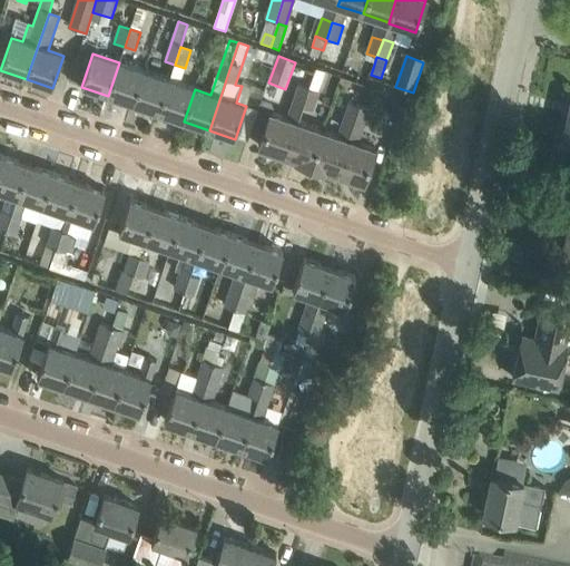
[(119,62),(108,96),(134,104),(144,71),(119,62)]
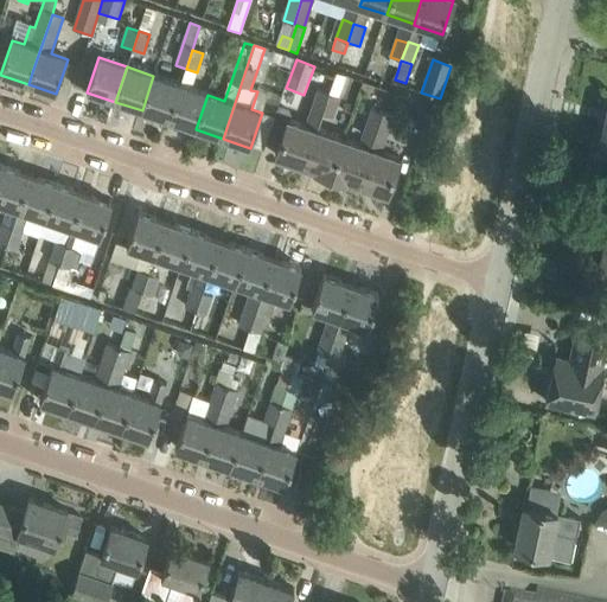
[(191,89),(197,72),(186,69),(180,85),(168,120),(196,129),(208,95),(191,89)]
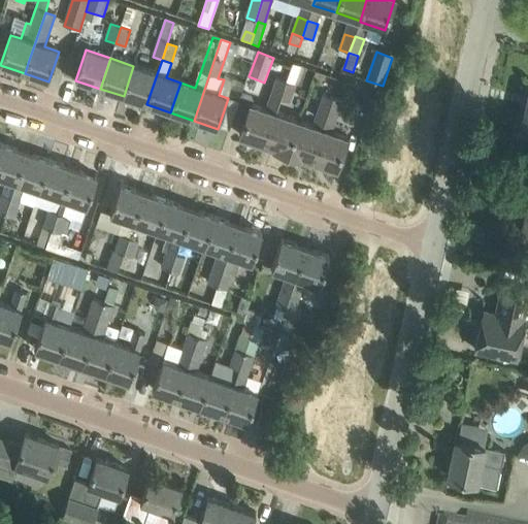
[(133,66),(124,96),(146,104),(157,74),(133,66)]
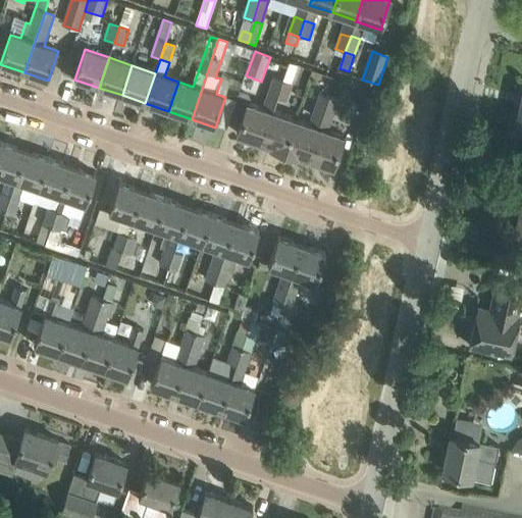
[(237,136),(262,145),(272,113),(277,99),(282,82),(274,80),(264,110),(248,104),(237,136)]
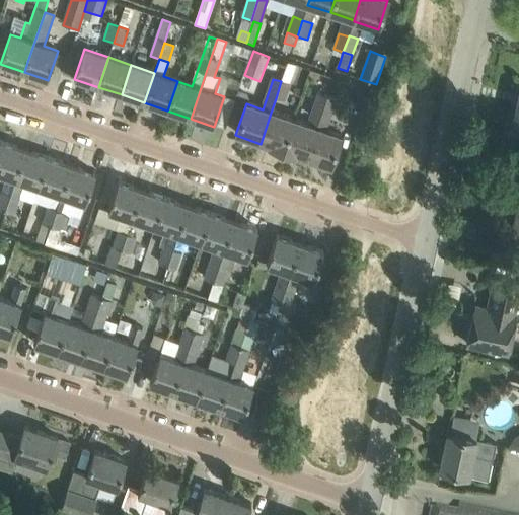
[(291,85),(281,81),(276,98),(286,101),(291,85)]
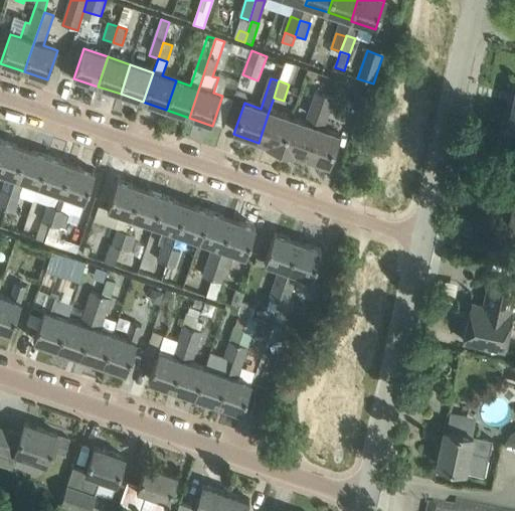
[(319,113),(325,97),(315,94),(309,110),(319,113)]
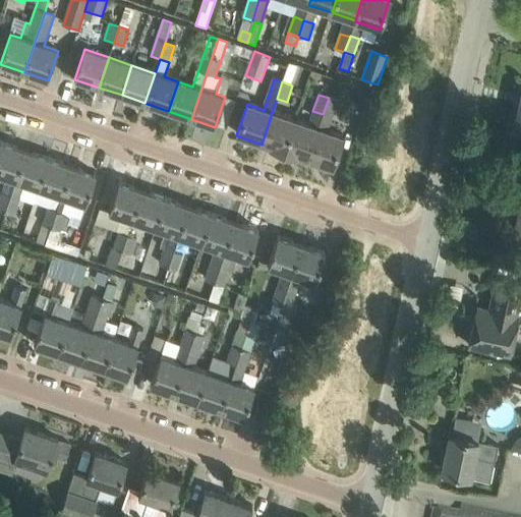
[(322,165),(332,168),(343,136),(327,131),(338,101),(329,98),(323,114),(317,129),(307,160),(322,165)]
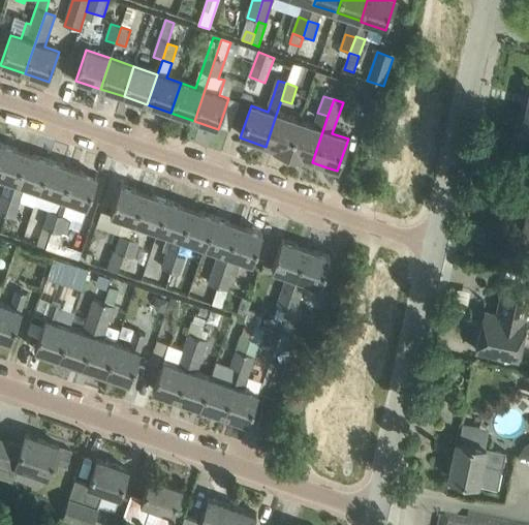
[(284,153),(288,154),(300,123),(276,115),(266,147),(274,149),(275,150),(274,153),(284,156),(284,153)]
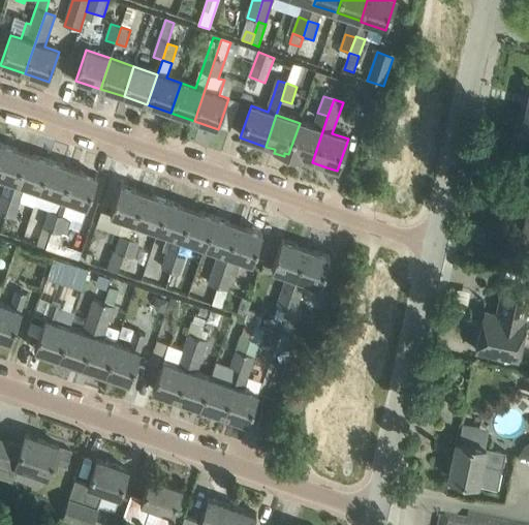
[(304,159),(312,162),(322,131),(300,123),(288,154),(304,159)]
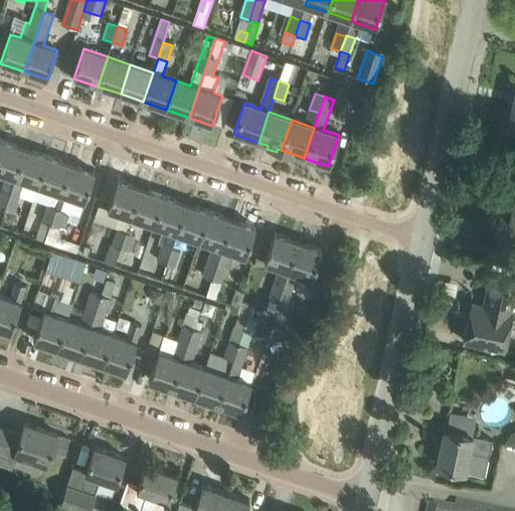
[(25,150),(2,142),(0,149),(0,173),(6,176),(15,179),(22,159),(25,150)]
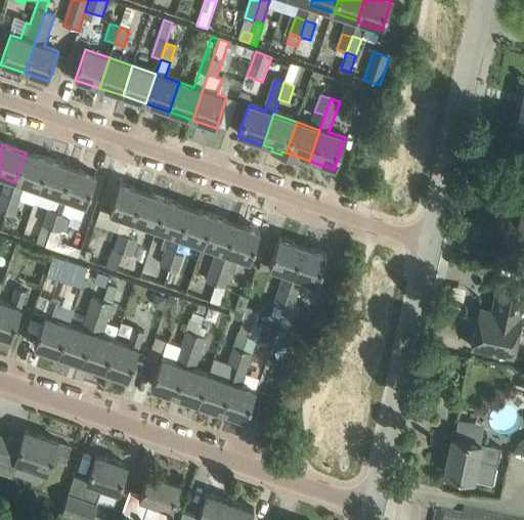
[(35,202),(46,170),(49,161),(26,153),(23,162),(15,182),(10,198),(5,214),(14,217),(19,203),(34,207),(34,205),(35,202)]
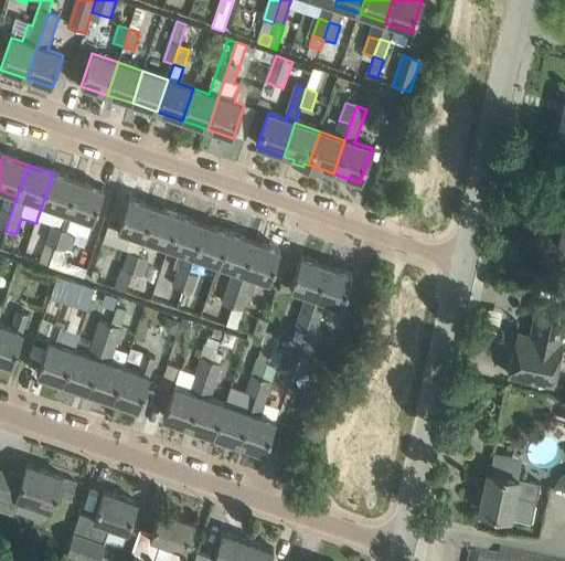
[(78,181),(53,173),(50,183),(38,218),(36,221),(62,230),(67,213),(74,192),(78,181)]
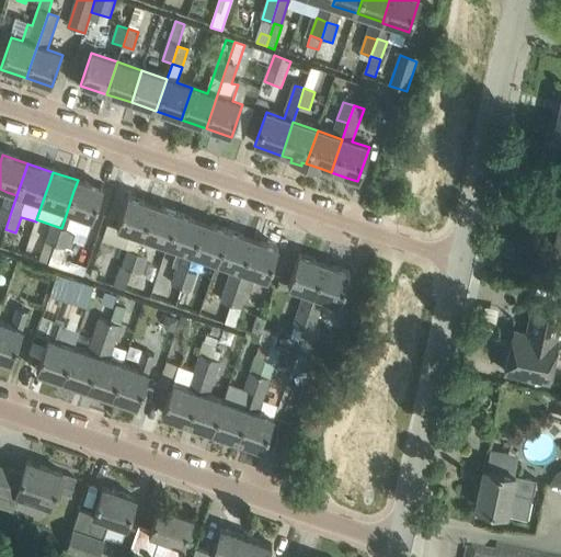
[(67,212),(61,228),(77,232),(82,217),(92,220),(103,189),(78,180),(73,191),(67,212)]
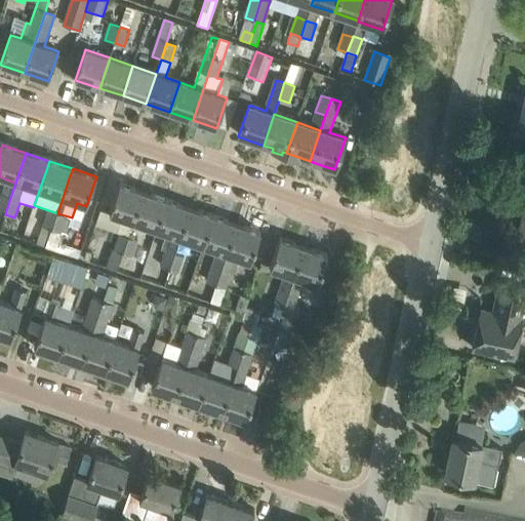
[(503,201),(514,203),(524,206),(520,232),(524,233),(524,182),(509,178),(503,201)]
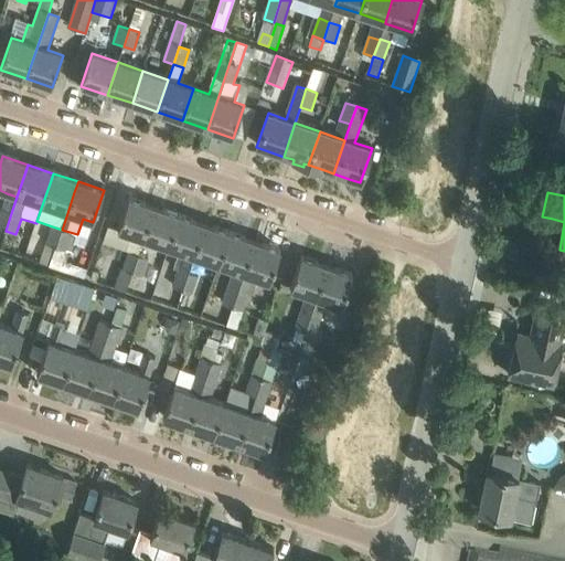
[(151,219),(155,208),(129,199),(118,231),(108,228),(103,244),(139,256),(144,240),(151,219)]
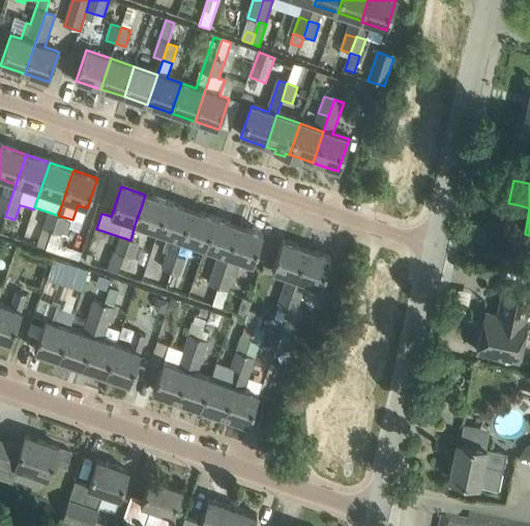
[(142,205),(135,225),(158,233),(165,212),(169,203),(145,195),(142,205)]
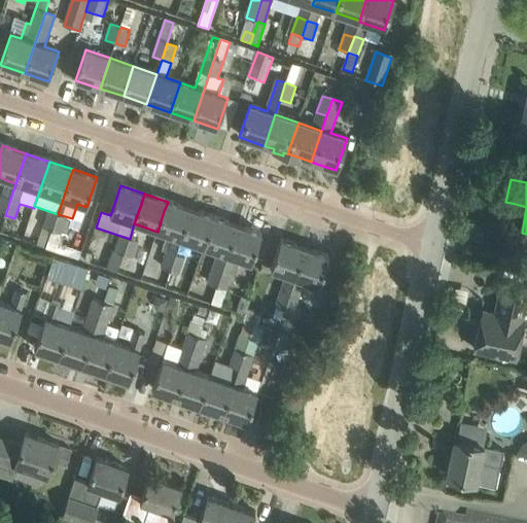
[(10,199),(1,196),(0,199),(0,213),(5,215),(10,199)]
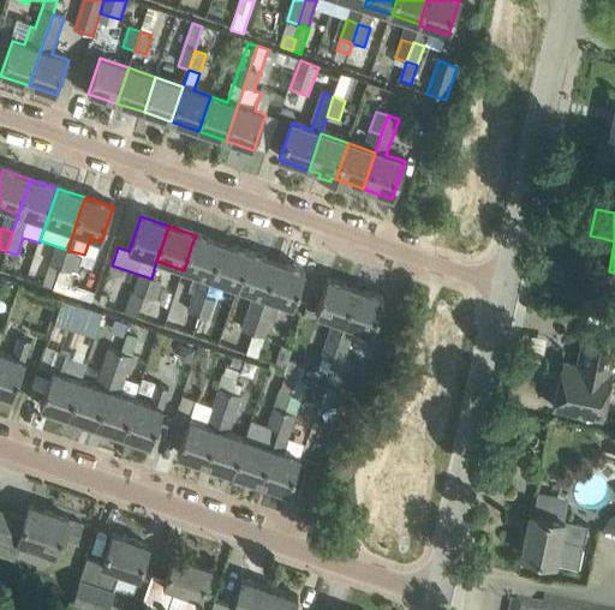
[(184,270),(196,274),(190,293),(195,295),(189,314),(198,316),(204,298),(212,280),(219,256),(222,245),(196,235),(191,246),(184,270)]
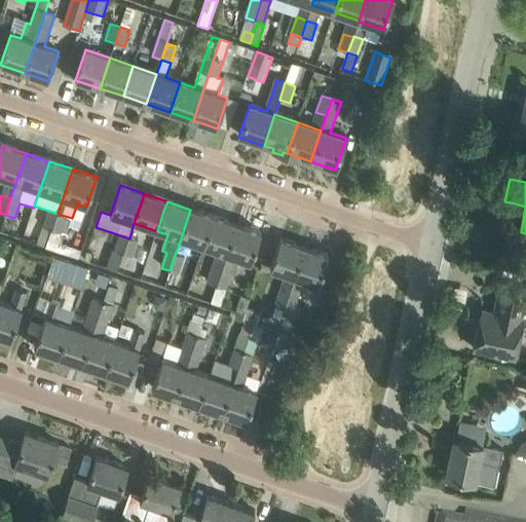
[(187,219),(181,239),(203,247),(211,227),(214,217),(190,210),(187,219)]
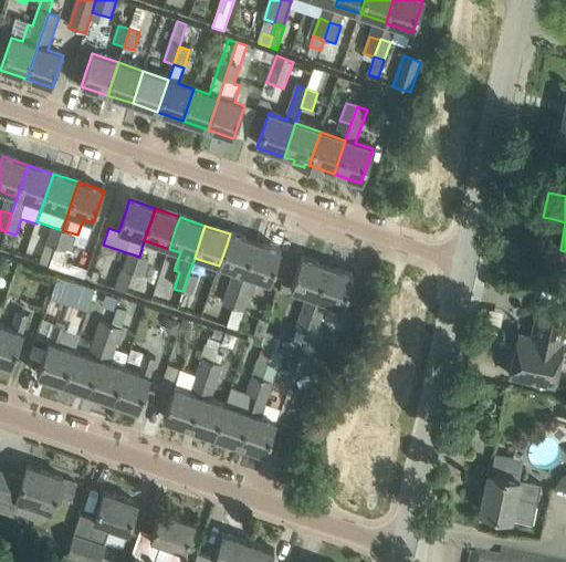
[(52,228),(45,245),(55,248),(61,231),(52,228)]
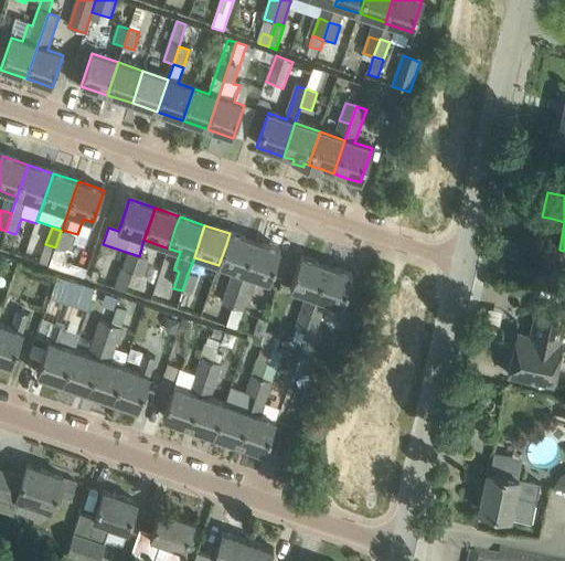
[(72,234),(61,231),(55,247),(49,268),(84,279),(87,270),(63,262),(66,251),(72,234)]
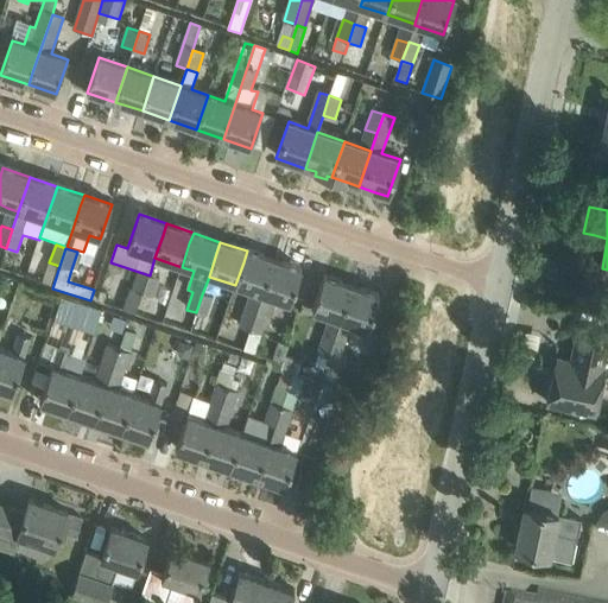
[(235,285),(252,291),(240,328),(249,331),(270,271),(274,260),(247,251),(244,262),(235,285)]
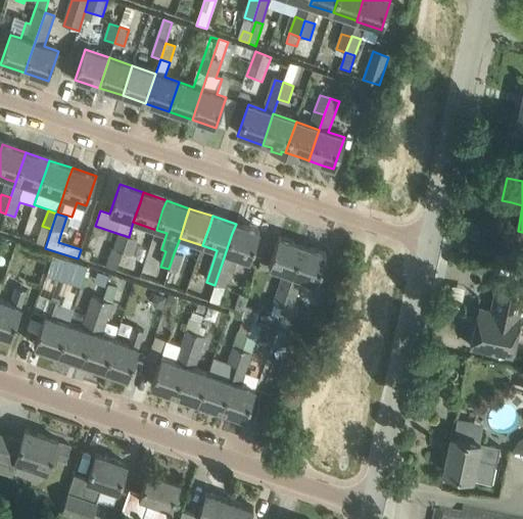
[(234,274),(239,258),(249,262),(259,232),(236,224),(232,233),(215,285),(209,302),(220,305),(231,273),(234,274)]
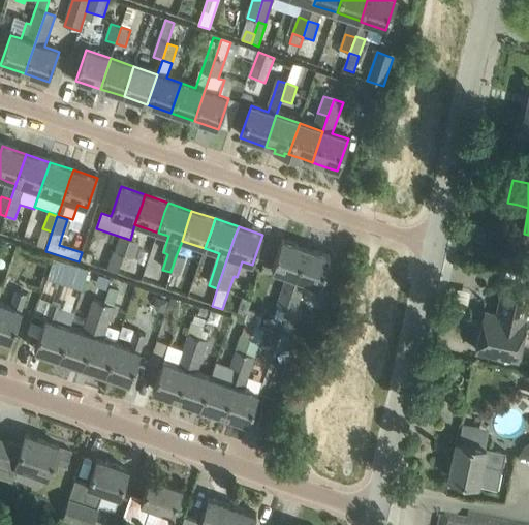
[(129,241),(120,238),(115,254),(124,257),(129,241)]
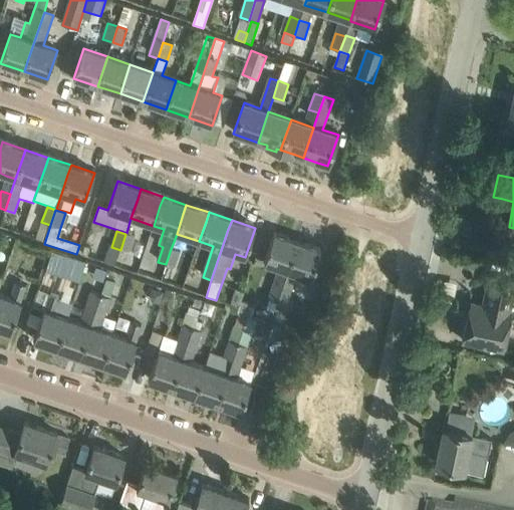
[(135,237),(125,234),(120,250),(129,253),(135,237)]
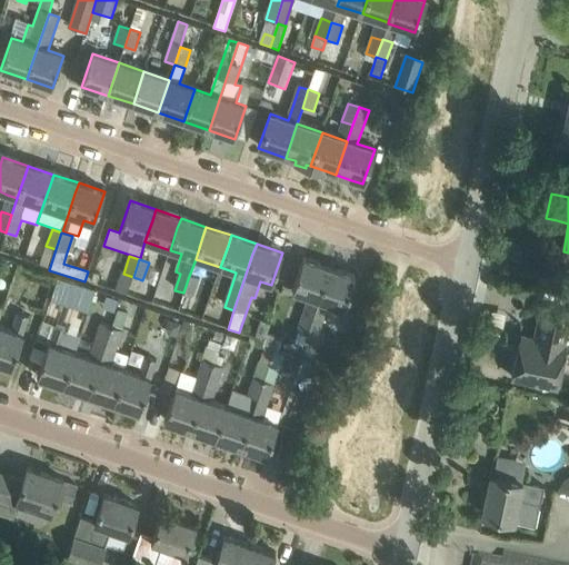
[(308,297),(297,331),(307,335),(329,268),(303,259),(292,291),(308,297)]
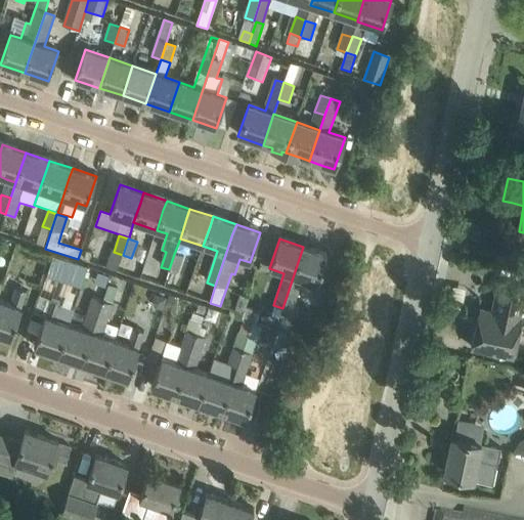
[(292,311),(302,279),(317,285),(328,255),(303,247),(282,308),(292,311)]
